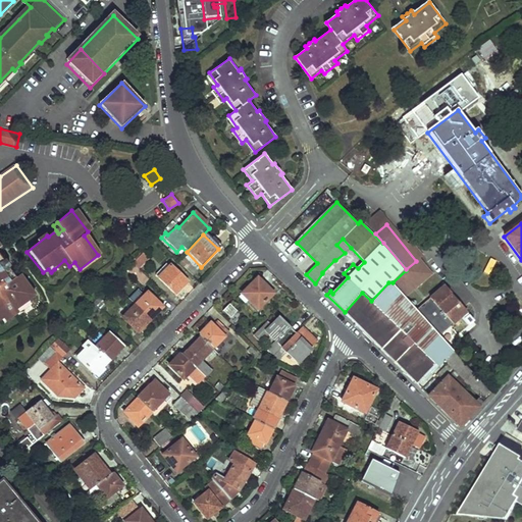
[(336,245),(345,253),(351,248),(343,239),(336,245)]
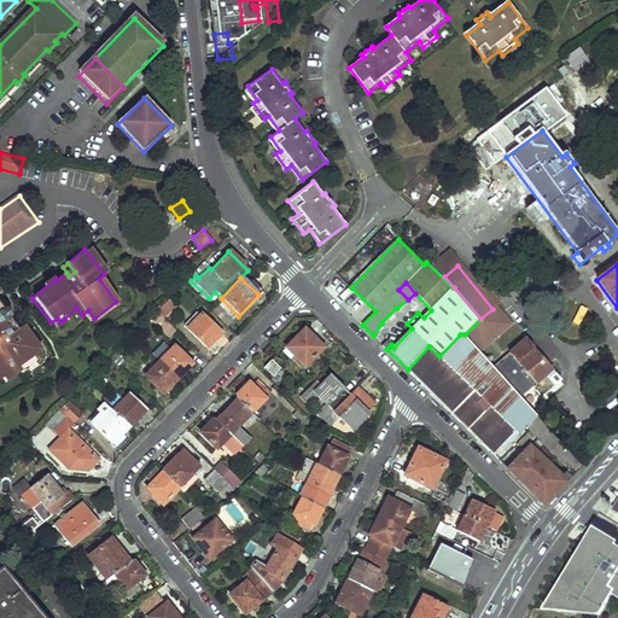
[(0,382),(5,379),(7,383),(23,372),(21,368),(35,357),(44,351),(27,326),(21,331),(17,333),(0,309),(0,295),(3,293),(0,290),(0,382)]
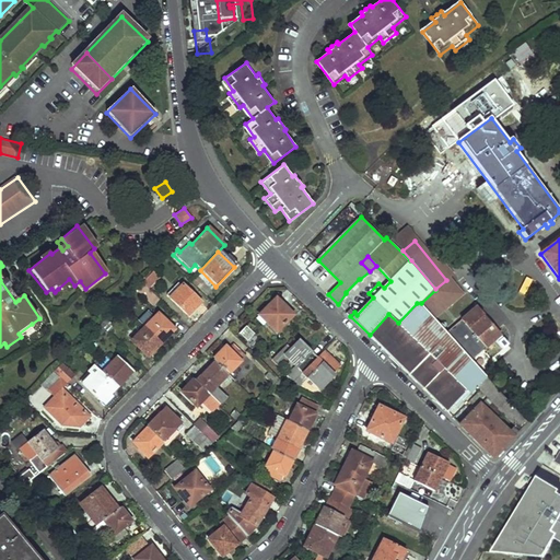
[(140,283),(147,289),(159,277),(152,270),(140,283)]
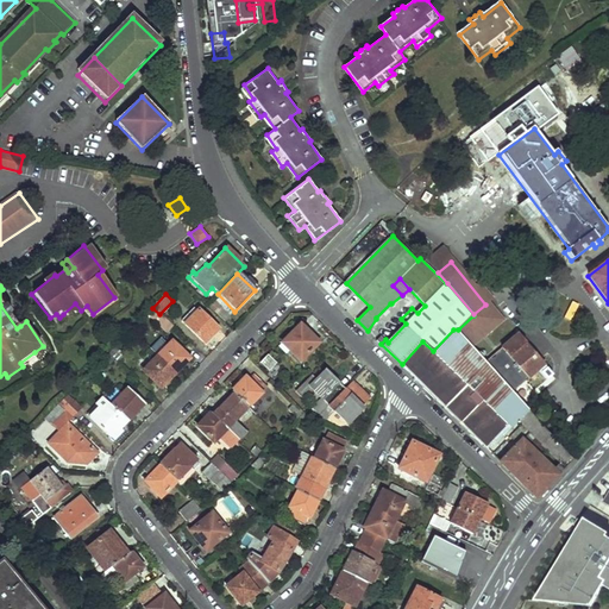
[(0,305),(17,328),(20,326),(12,314),(14,313),(7,303),(5,305),(0,297),(0,305)]
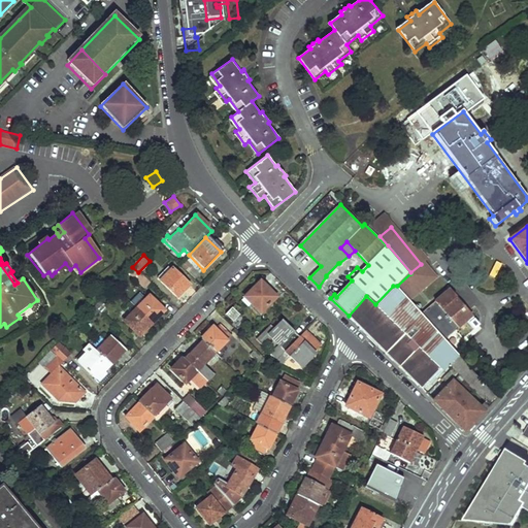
[(55,272),(57,276),(62,272),(64,273),(70,269),(65,263),(55,272)]
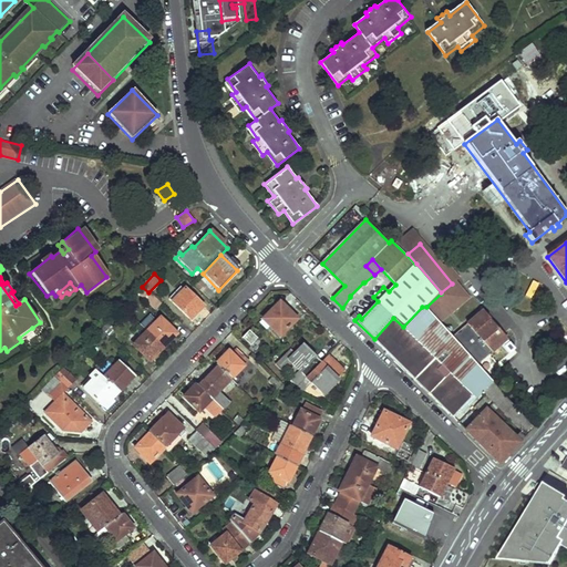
[(75,289),(81,297),(86,292),(81,285),(75,289)]
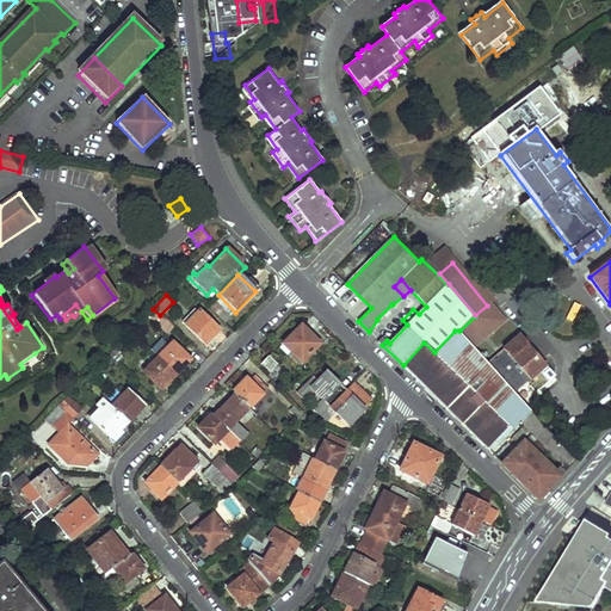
[(464,337),(474,347),(491,332),(489,332),(499,322),(506,329),(511,325),(495,307),(481,321),(480,320),(464,337)]
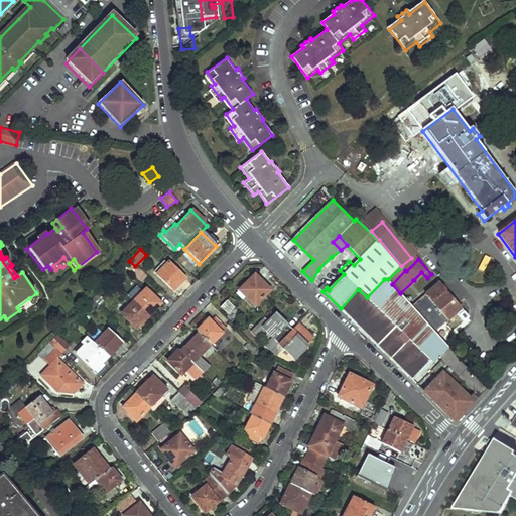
[(124,267),(135,279),(141,272),(135,266),(129,261),(124,267)]
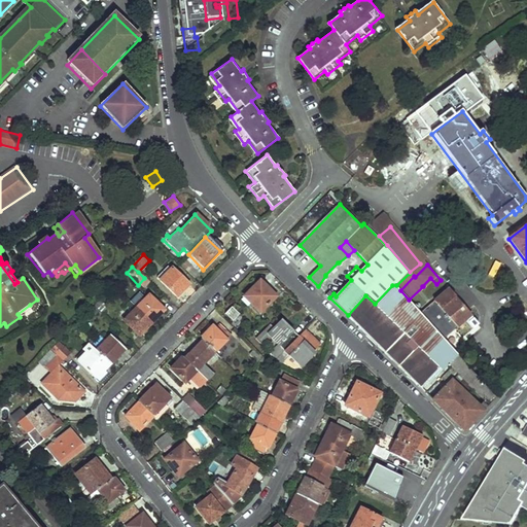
[(159,281),(177,297),(188,286),(170,269),(159,281)]
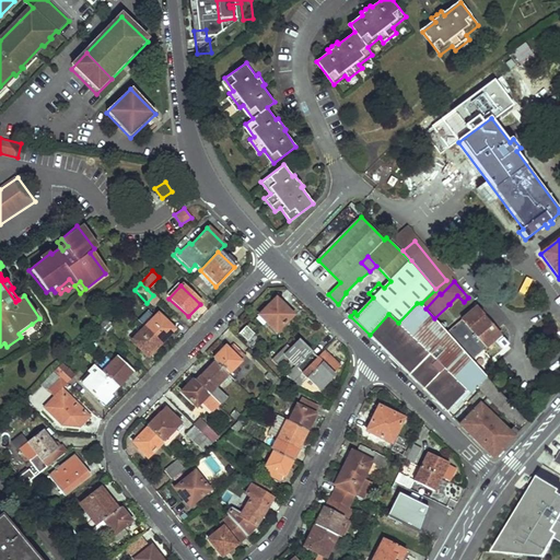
[(435,290),(421,303),(426,308),(440,293),(435,290)]
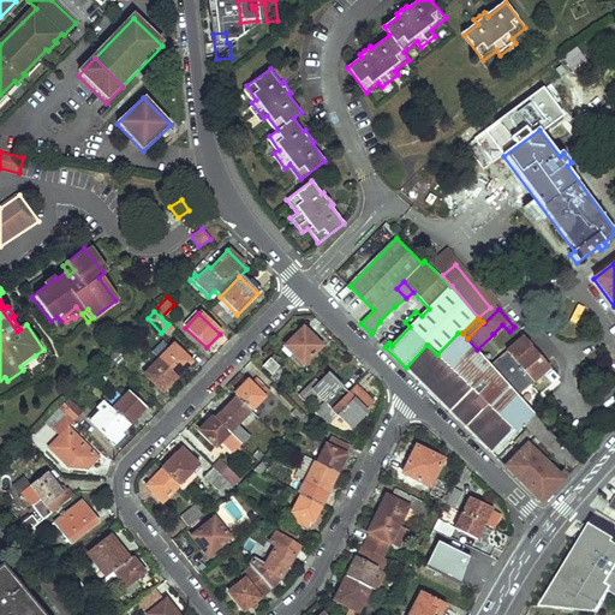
[(410,327),(405,322),(382,344),(384,347),(389,342),(392,346),(410,327)]
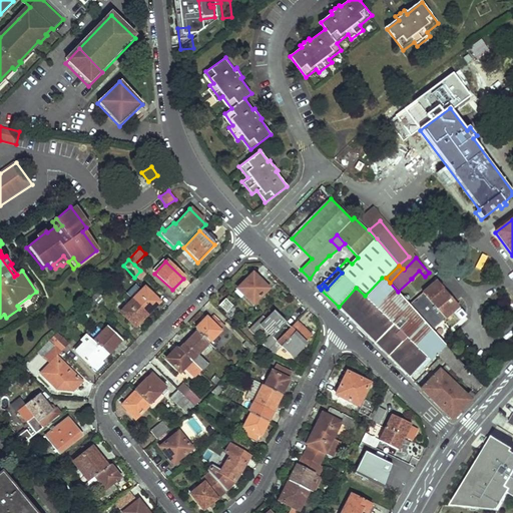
[(238,290),(253,305),(269,289),(253,275),(238,290)]
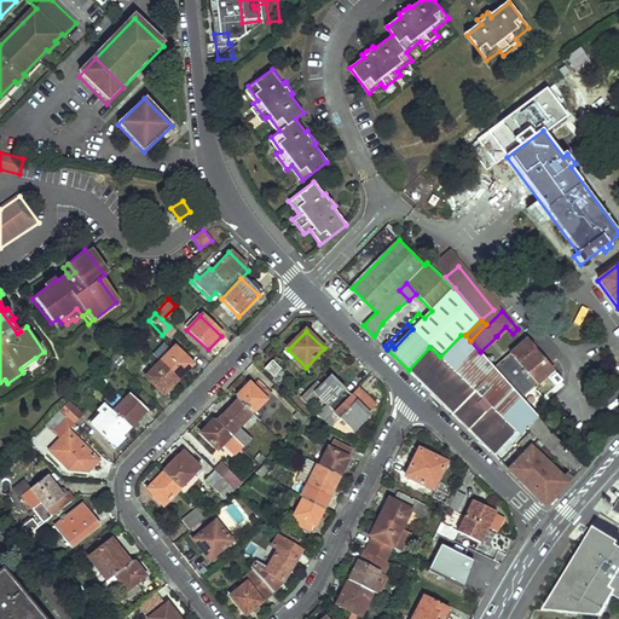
[(452,412),(496,370),(480,352),(470,341),(466,335),(461,335),(440,357),(429,347),(409,370),(452,412)]
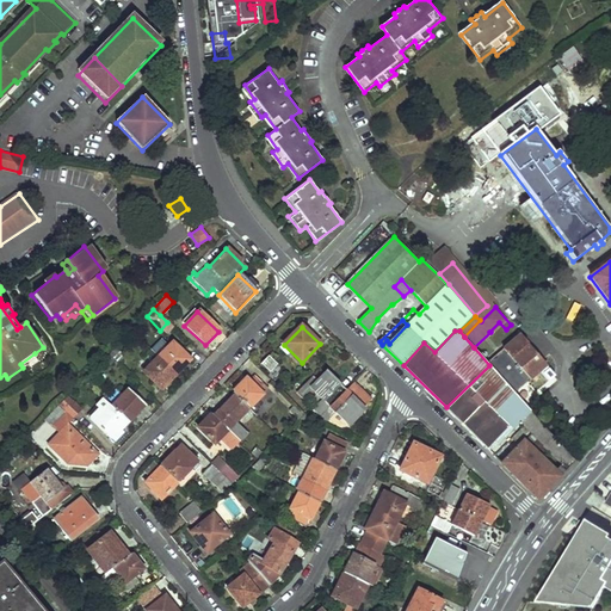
[(500,377),(513,392),(525,381),(524,378),(529,376),(532,380),(548,365),(528,343),(520,334),(504,349),(517,363),(500,377)]
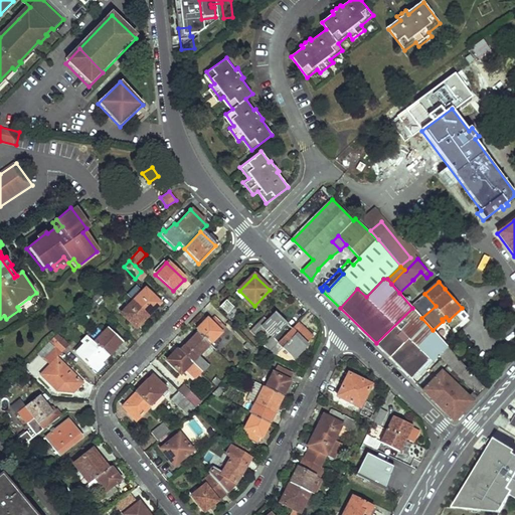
[(134,303),(148,317),(160,305),(146,291),(134,303)]
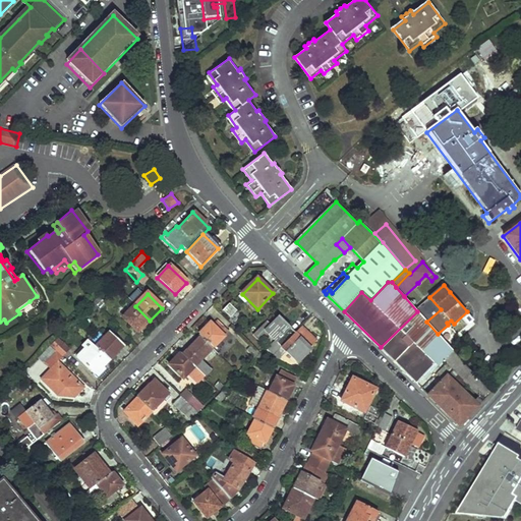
[(94,303),(104,312),(109,307),(99,298),(94,303)]
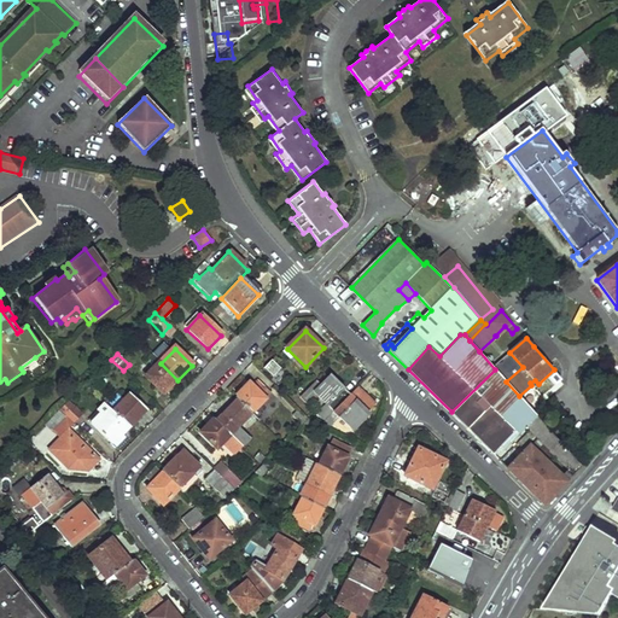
[(21,368),(23,372),(24,373),(29,368),(38,361),(35,357),(21,368)]
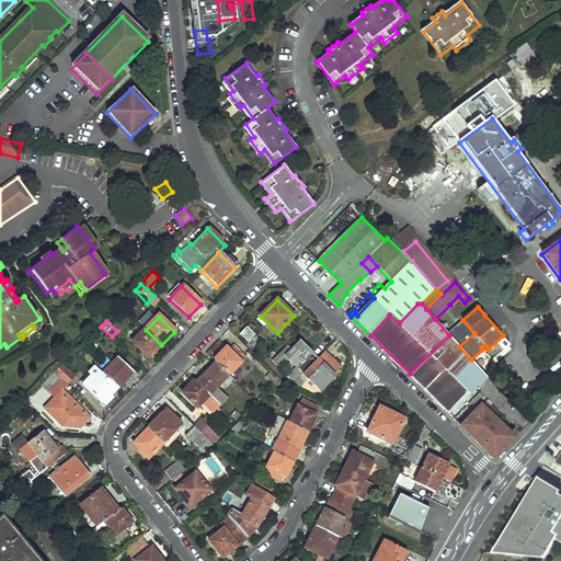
[(240,335),(249,344),(255,336),(247,329),(240,335)]
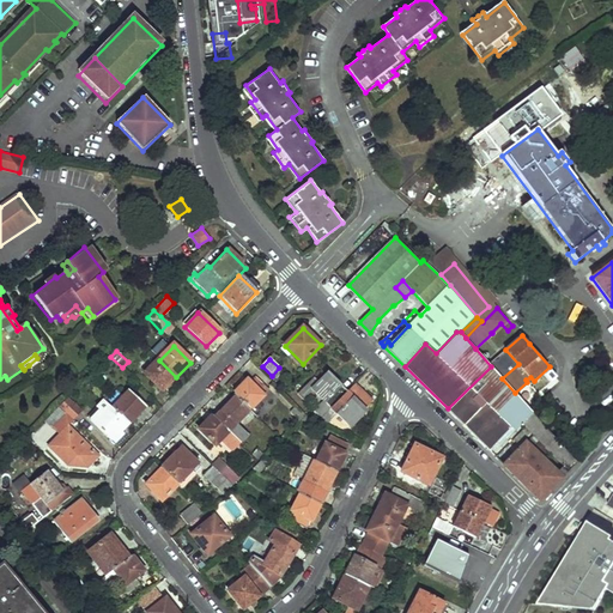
[(145,375),(162,392),(176,377),(159,360),(145,375)]
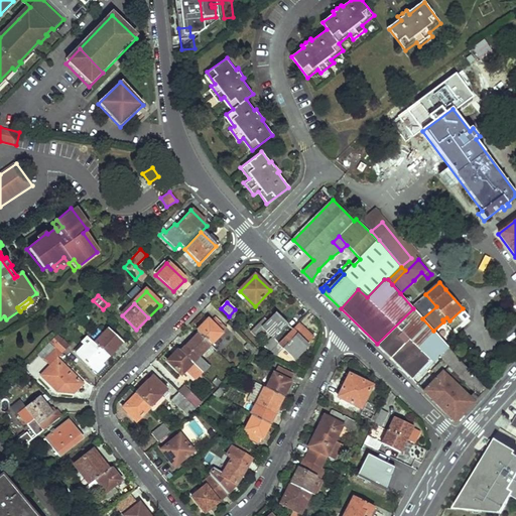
[(422,318),(413,308),(377,344),(411,378),(419,370),(430,360),(430,359),(432,360),(438,354),(440,356),(443,359),(447,363),(450,366),(461,376),(460,377),(463,379),(474,391),(479,396),(486,389),(483,386),(433,331),(422,318)]
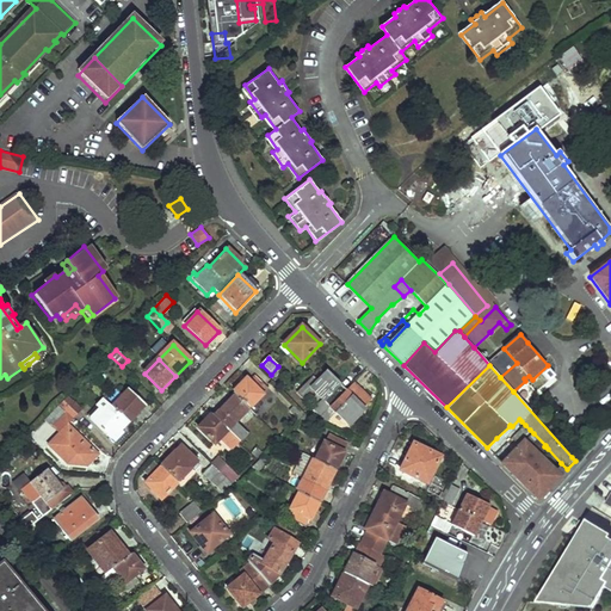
[(312,388),(331,407),(347,389),(327,371),(312,388)]
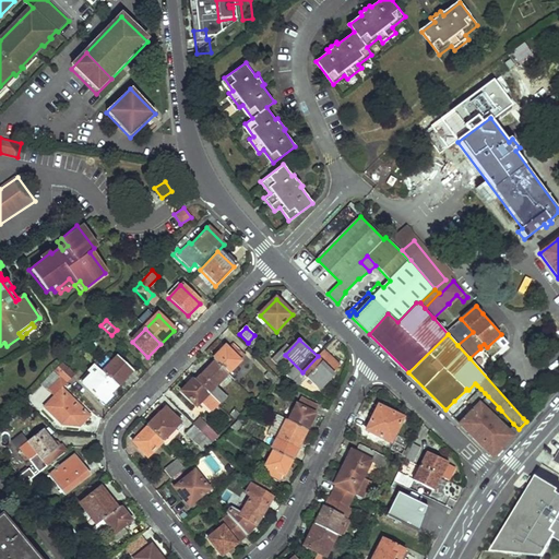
[(215,363),(227,375),(245,357),(234,345),(228,352),(225,349),(213,361),(215,363)]
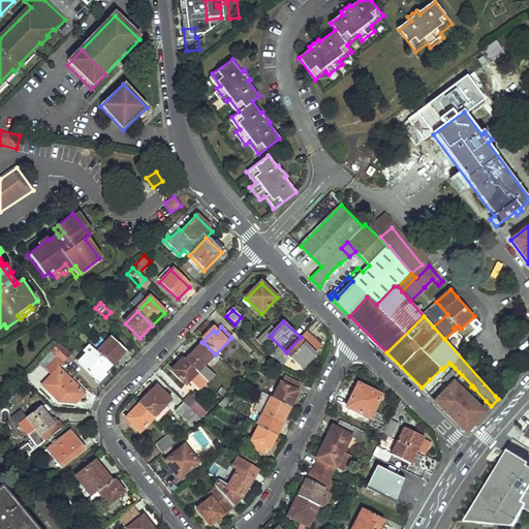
[(301,337),(306,342),(312,335),(307,330),(301,337)]
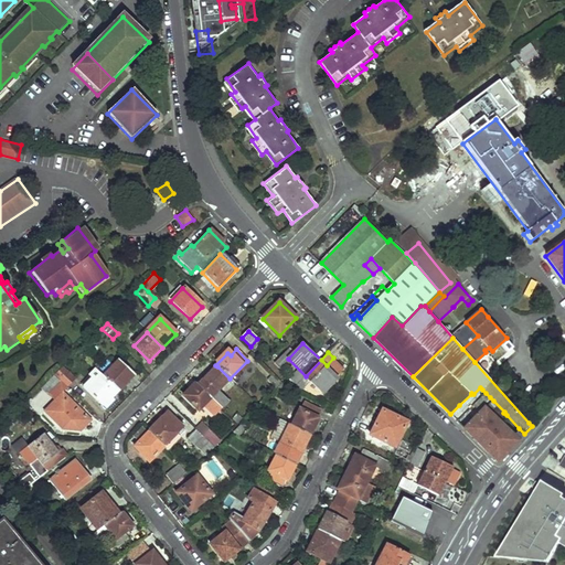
[(306,376),(324,395),(341,379),(338,375),(344,369),(333,358),(327,365),(321,360),(306,376)]
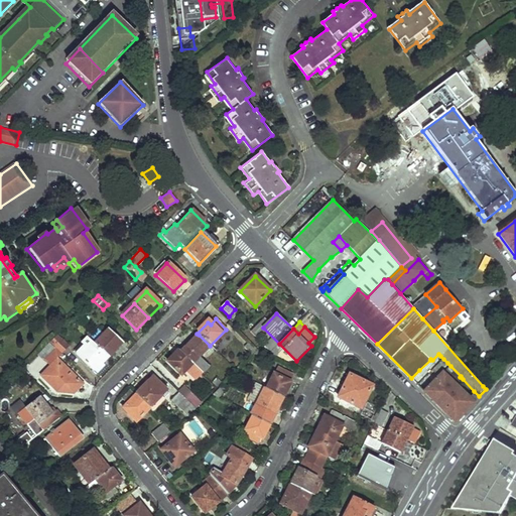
[(94,345),(109,359),(123,345),(108,331),(94,345)]
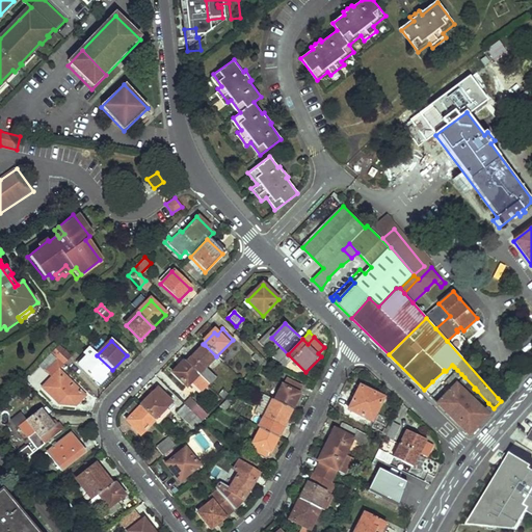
[(52,352),(63,364),(71,356),(58,345),(52,352)]
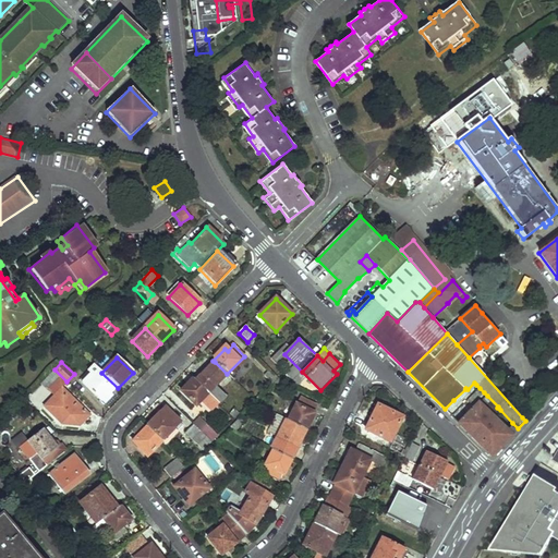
[(194,380),(219,404),(226,398),(215,388),(228,375),(227,374),(215,362),(199,377),(198,376),(194,380)]
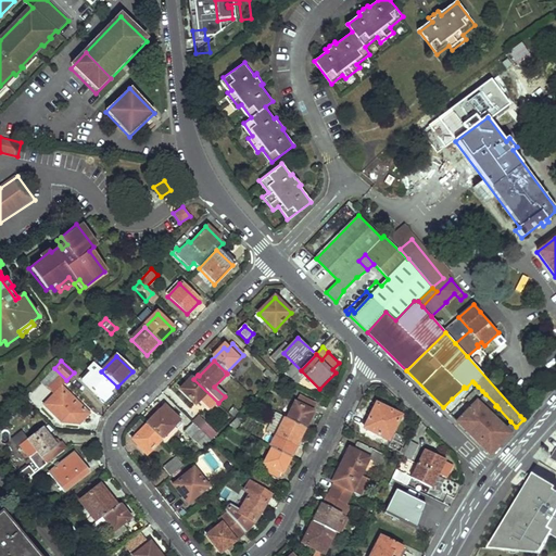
[(79,380),(102,402),(117,387),(101,371),(95,365),(79,380)]
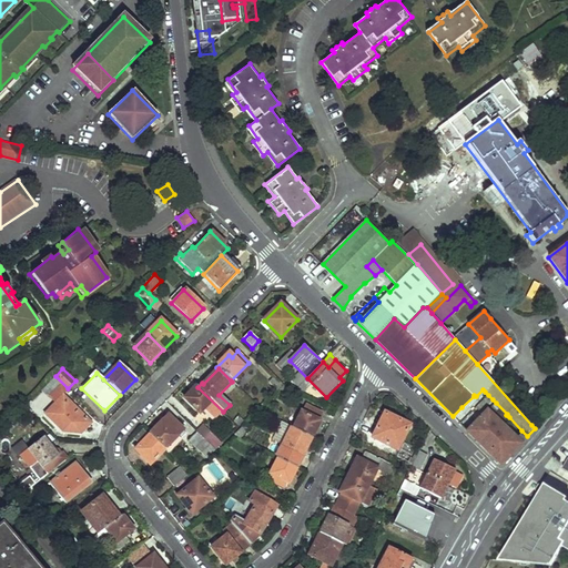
[(270,383),(277,391),(284,385),(275,377),(270,383)]
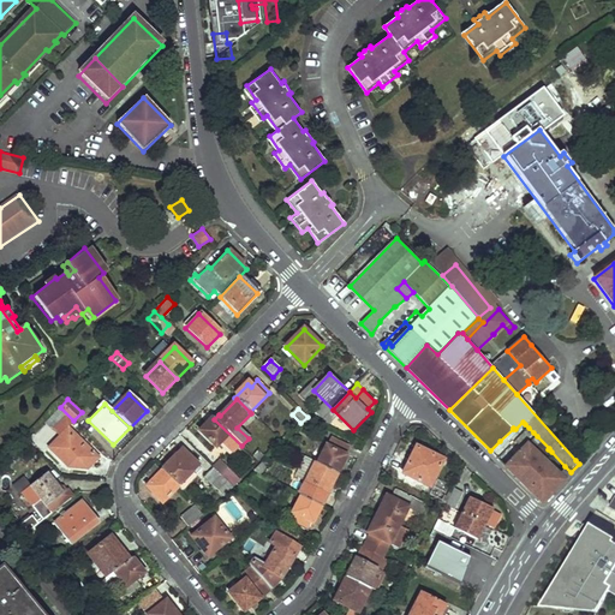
[(46,422),(54,430),(65,418),(58,410),(46,422)]
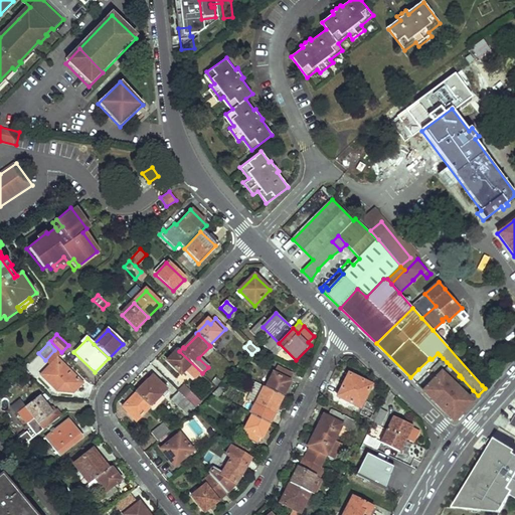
[(168,363),(181,375),(186,371),(196,380),(202,373),(179,351),(168,363)]
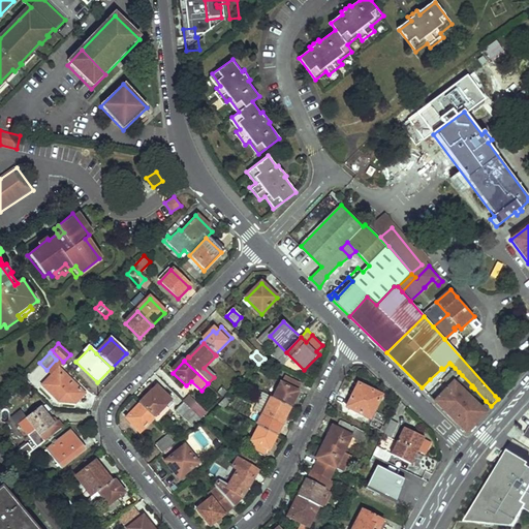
[(516,365),(507,376),(515,382),(523,371),(516,365)]
